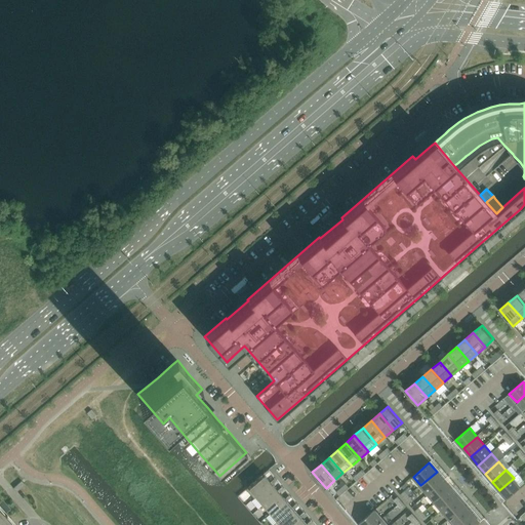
[(428,493),(444,480),(437,472),(420,485),(428,493)]
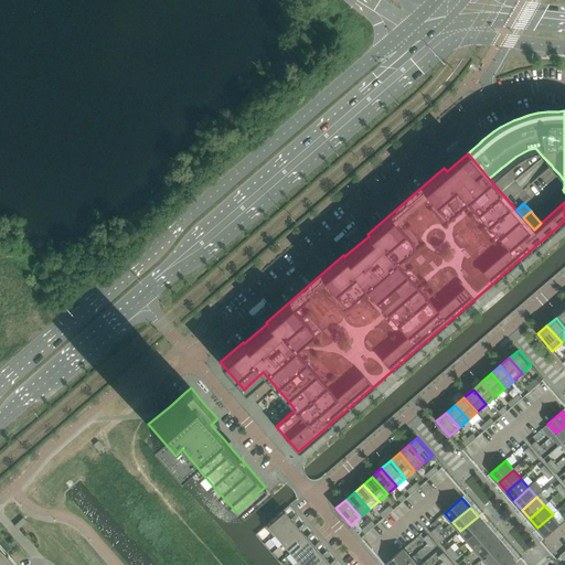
[(267,525),(265,526),(273,536),(274,536),(275,535),(275,534),(291,520),(292,521),(297,518),(295,515),(290,519),(284,511),(267,525)]
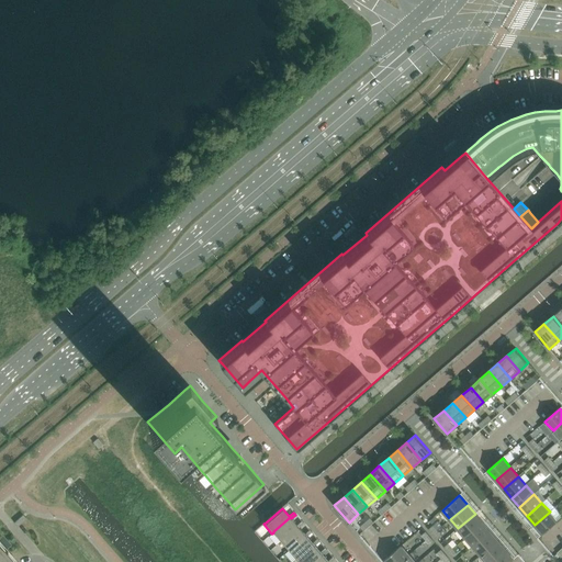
[(542,535),(558,521),(550,512),(535,525),(542,535)]
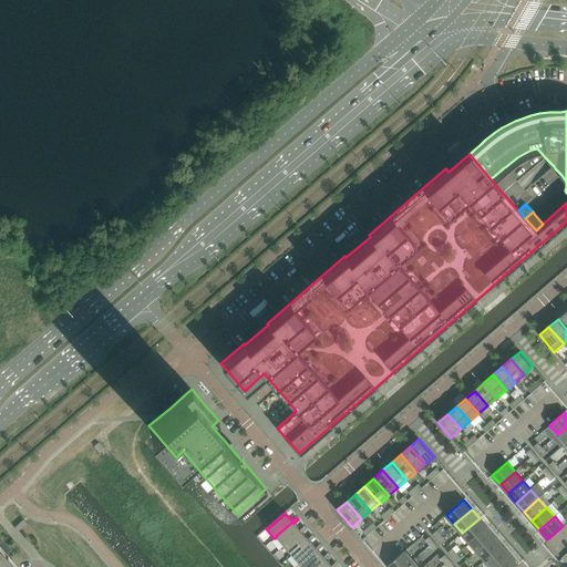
[(470,543),(487,527),(480,518),(462,533),(470,543)]
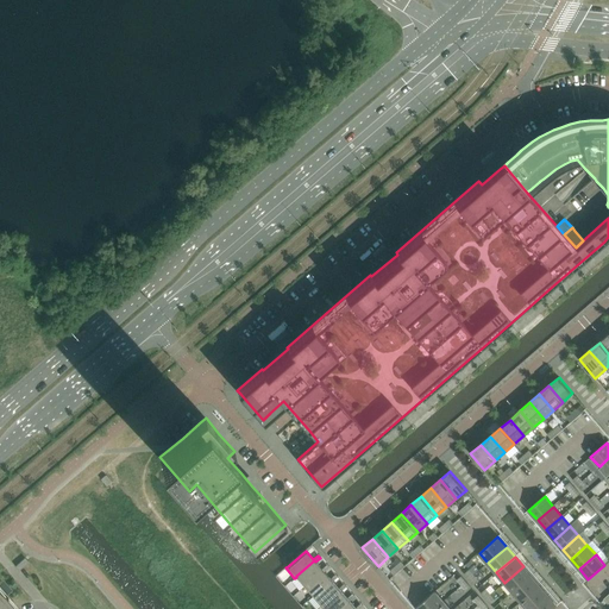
[(19,571),(29,563),(25,558),(16,566),(19,571)]
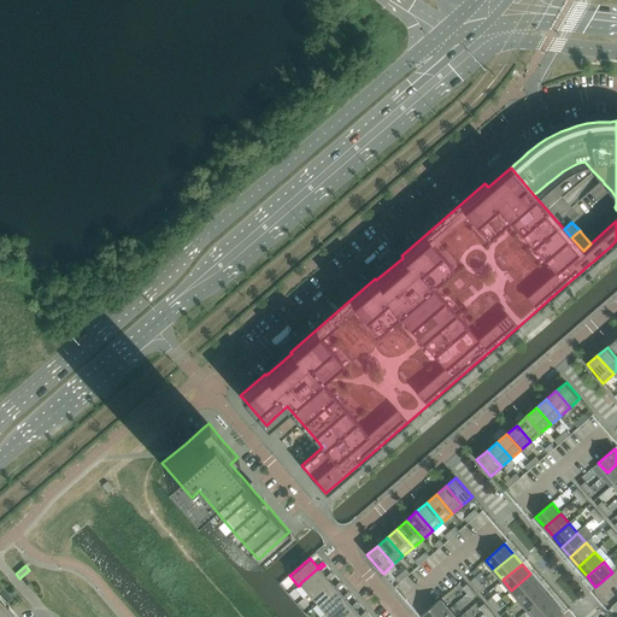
[(299,586),(295,589),(303,598),(309,593),(309,594),(327,577),(328,579),(333,575),(330,573),(327,576),(319,569),(318,568),(300,583),(300,585),(299,586)]
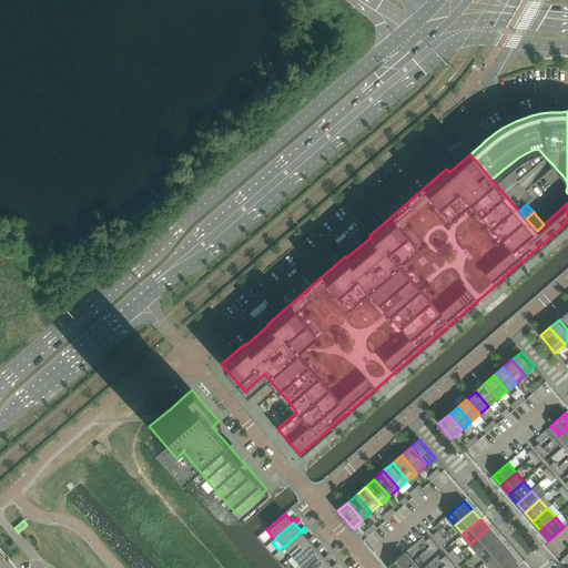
[(478,553),(496,537),(488,528),(470,544),(478,553)]
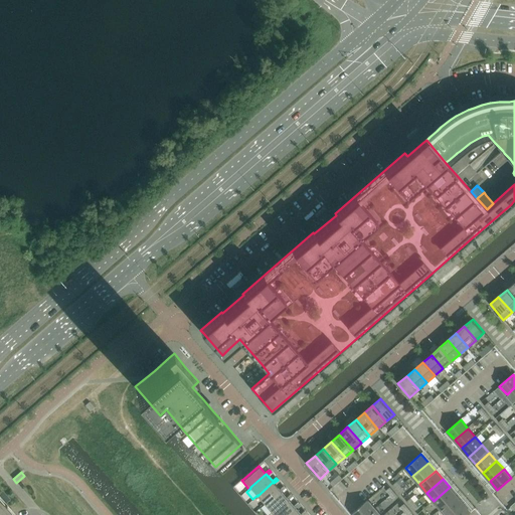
[(273,482),(258,496),(265,504),(281,491),(281,492),(285,488),(283,486),(280,489),(274,483),(273,482)]
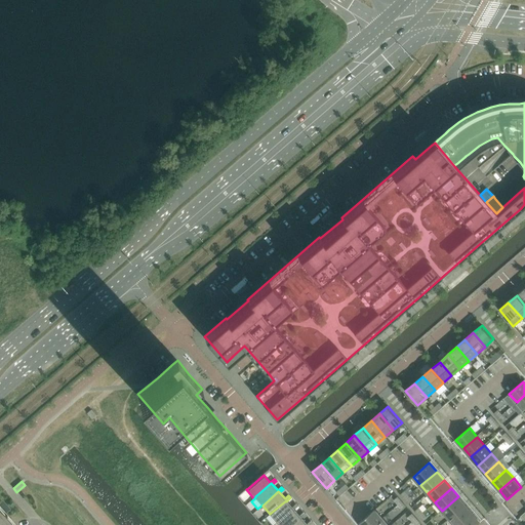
[(449,519),(466,505),(458,496),(442,511),(449,519)]
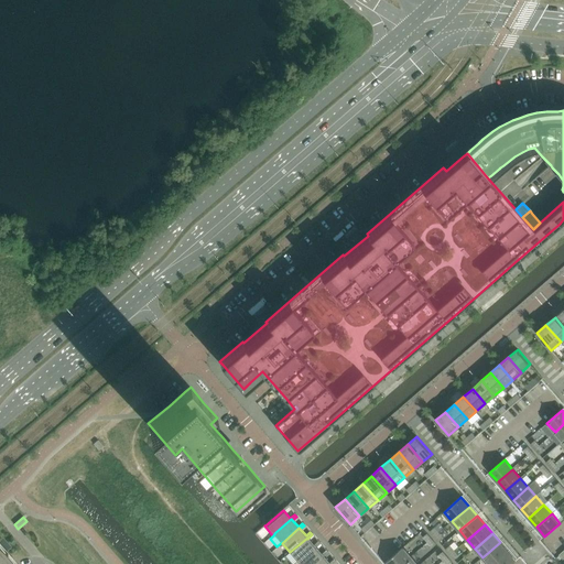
[(290,552),(285,556),(292,563),(297,560),(297,561),(315,546),(315,548),(320,543),(317,541),(314,545),(307,539),(307,538),(290,552)]
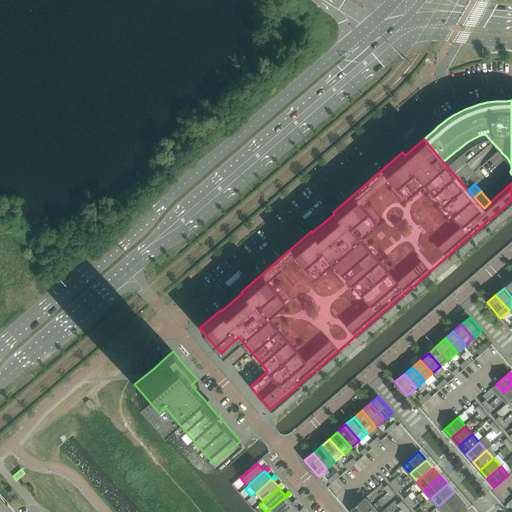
[(443,511),(447,511),(461,500),(454,492),(438,506),(443,511)]
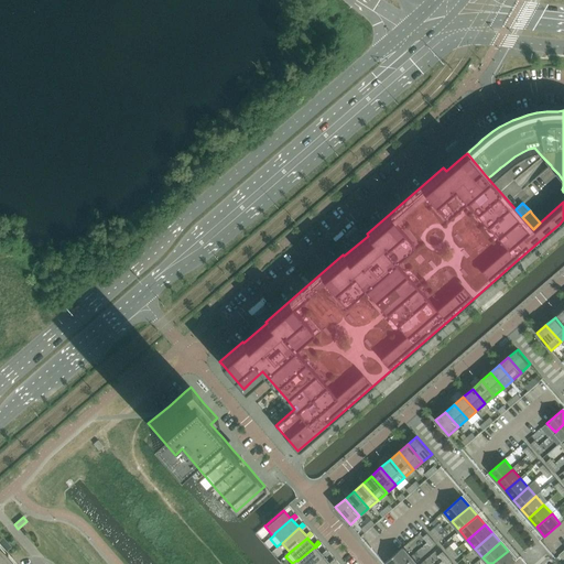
[(0,563),(14,563),(12,561),(6,553),(0,546),(0,563)]
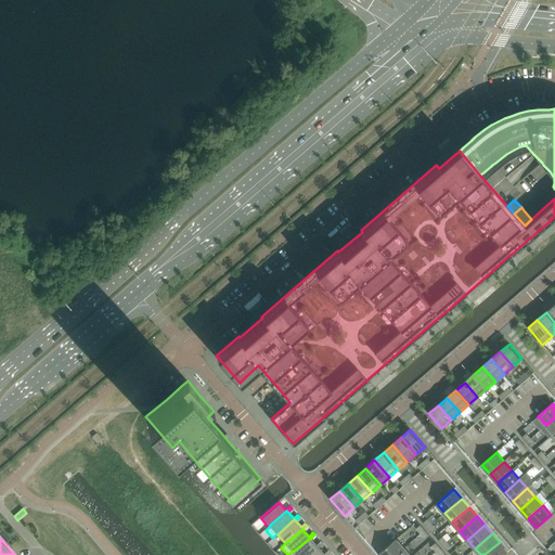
[(310,538),(293,552),(295,554),(307,554),(318,546),(319,547),(322,544),(321,541),(317,545),(310,539),(310,538)]
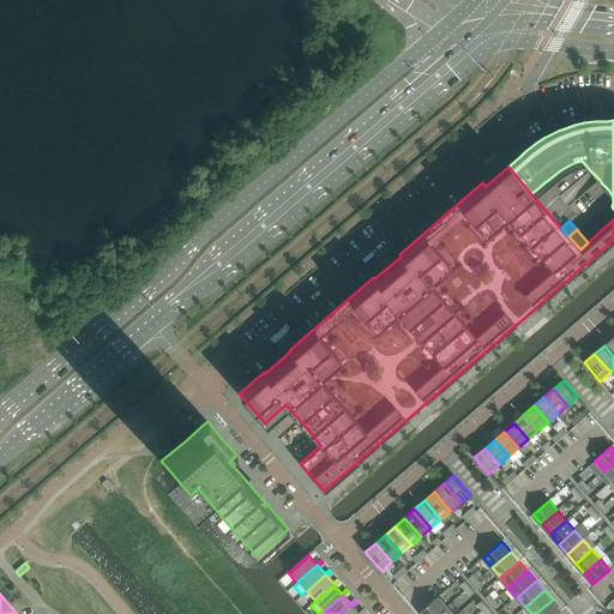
[(421,613),(438,613),(447,606),(439,595),(420,613),(421,613)]
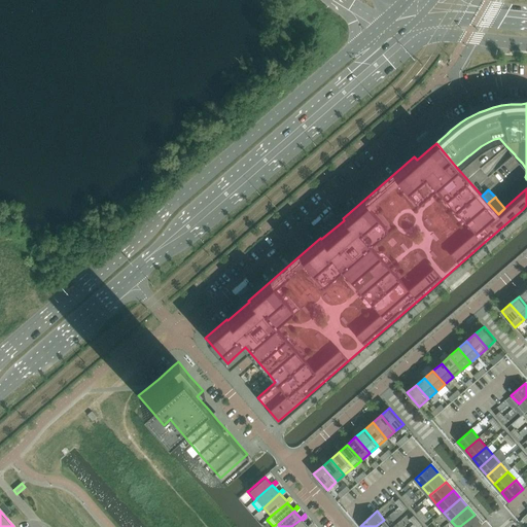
[(478,526),(482,524),(475,515),(460,526),(478,526)]
